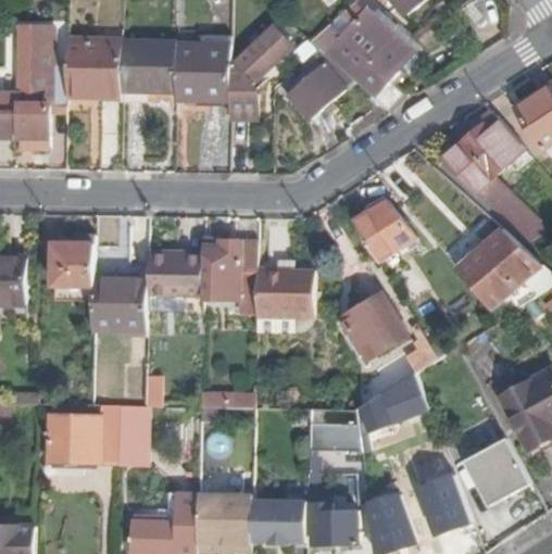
[(392,0),(404,14),(421,0),(392,0)]
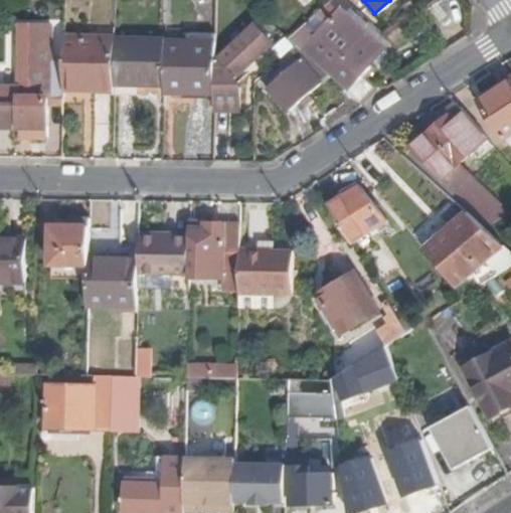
[(293,45),(318,67),(324,73),(358,104),(372,89),(361,78),(370,67),(364,63),(377,49),(377,48),(335,11),(312,34),(300,23),(284,36),(293,45)]
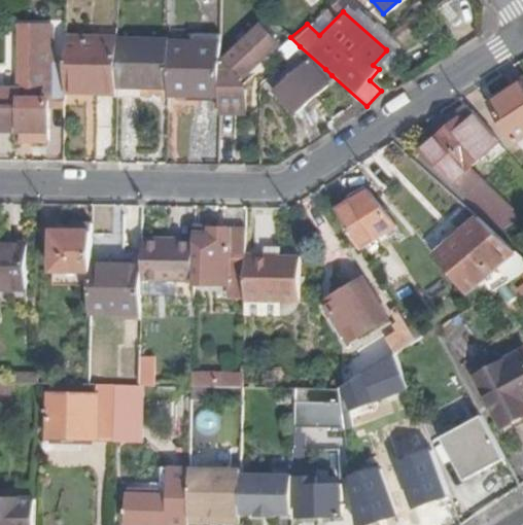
[(216,95),(216,113),(241,113),(242,90),(238,76),(273,43),(256,27),(221,60),(217,60),(216,95)]
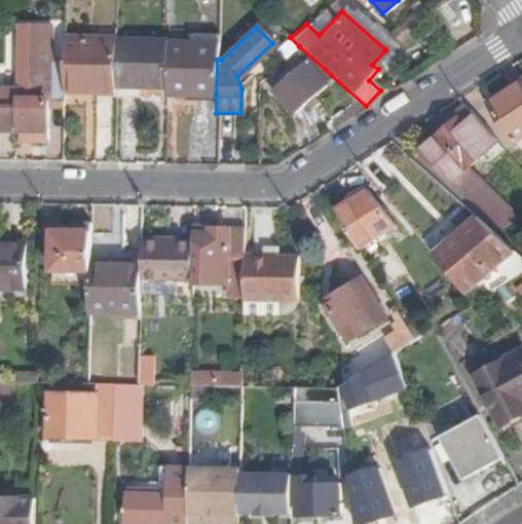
[(62,96),(63,80),(51,79),(51,29),(19,28),(16,88),(15,128),(62,129),(62,114),(62,96)]
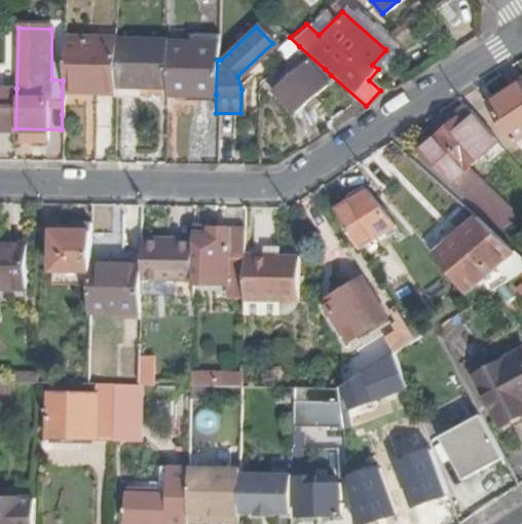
[(163,94),(216,95),(217,60),(217,35),(187,33),(187,41),(165,41),(164,85),(163,94)]
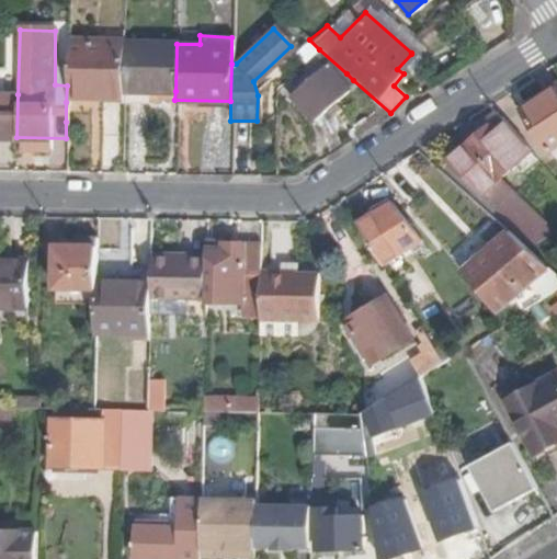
[(121,90),(122,42),(67,41),(67,86),(66,102),(90,103),(90,97),(121,97),(121,90)]
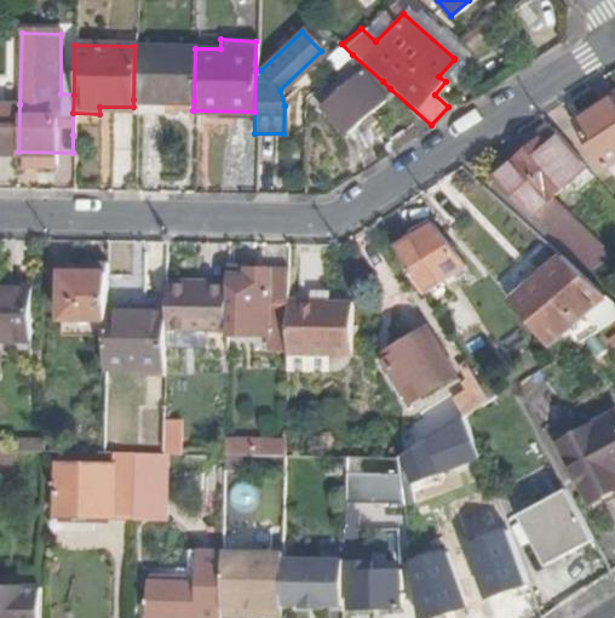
[(195,46),(134,46),(133,99),(194,101),(195,49),(195,46)]
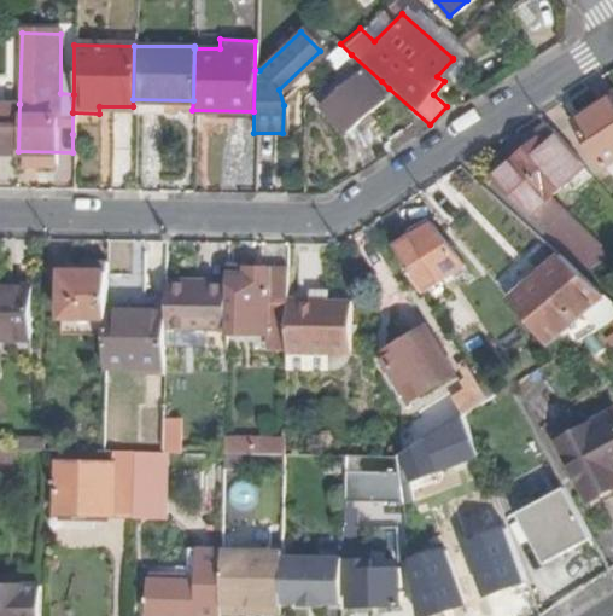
[(351,54),(339,64),(350,76),(319,103),(344,132),(380,99),(379,97),(389,88),(381,81),(351,54)]
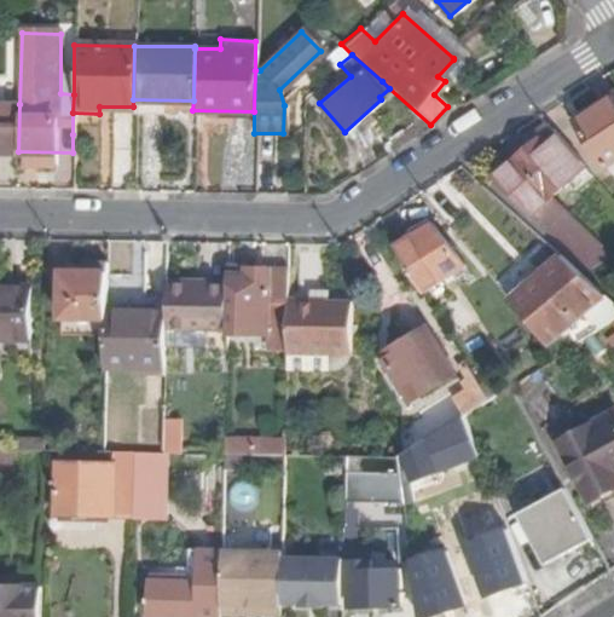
[(438,76),(445,81),(459,64),(453,59),(438,76)]
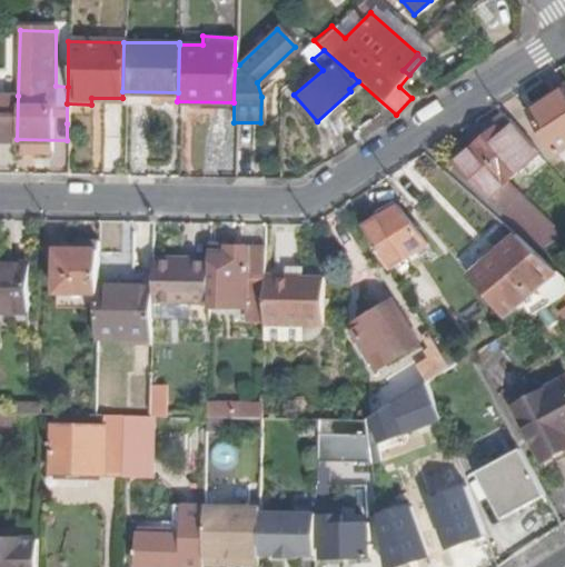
[(564,88),(564,87),(526,112),(553,150),(564,142),(564,88)]
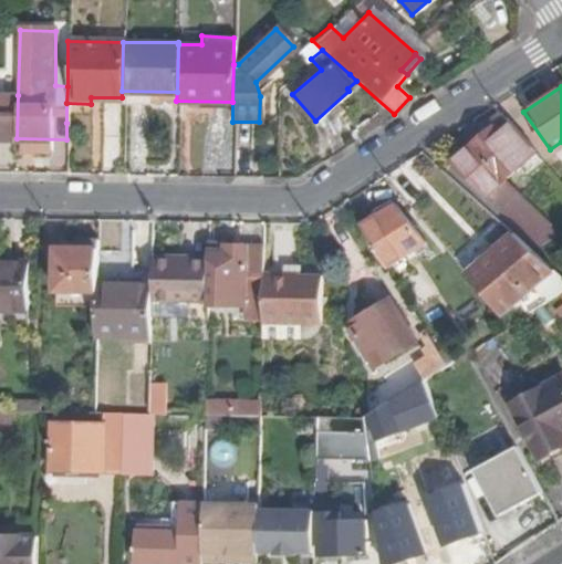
[(0,137),(17,138),(18,95),(0,94),(0,137)]
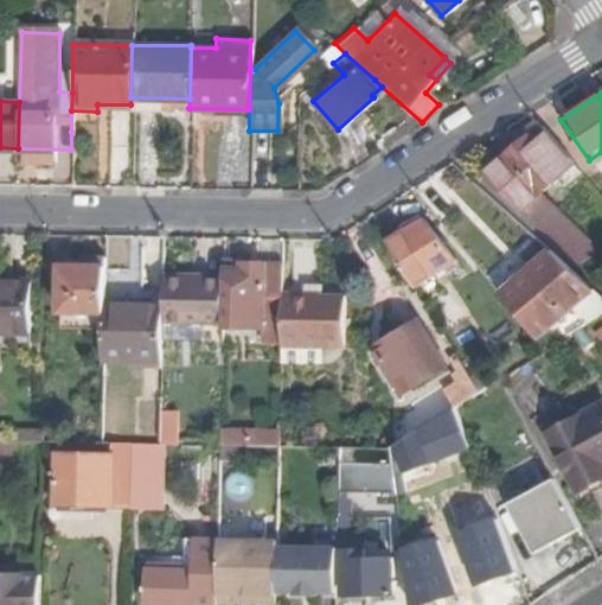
[(479,173),(578,261),(596,250),(537,193),(571,163),(537,122),(479,173)]
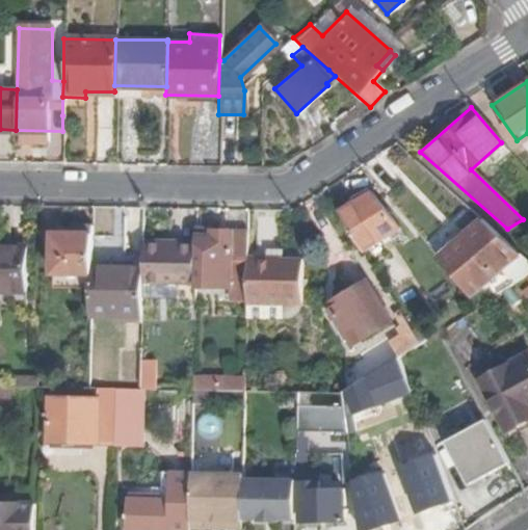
[(367,191),(336,211),(360,250),(397,228),(367,191)]
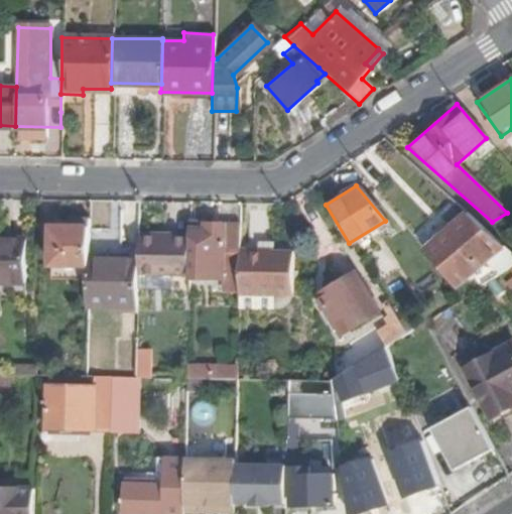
[(421,249),(453,287),(485,261),(496,274),(511,264),(511,254),(465,213),(421,249)]
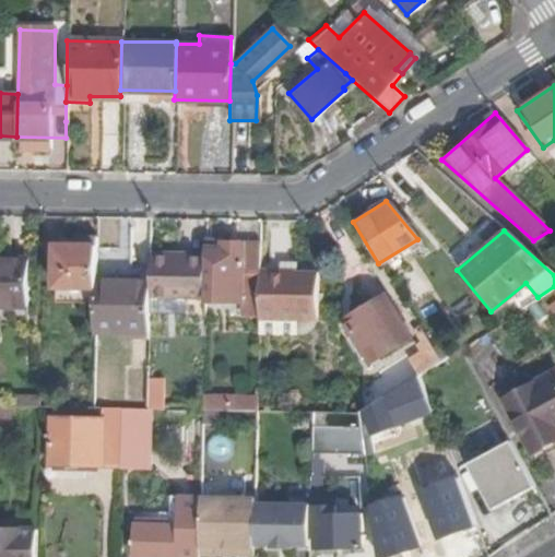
[(239,316),(257,316),(258,268),(258,241),(220,241),(220,245),(202,245),(202,257),(202,296),(202,298),(239,299),(239,316)]
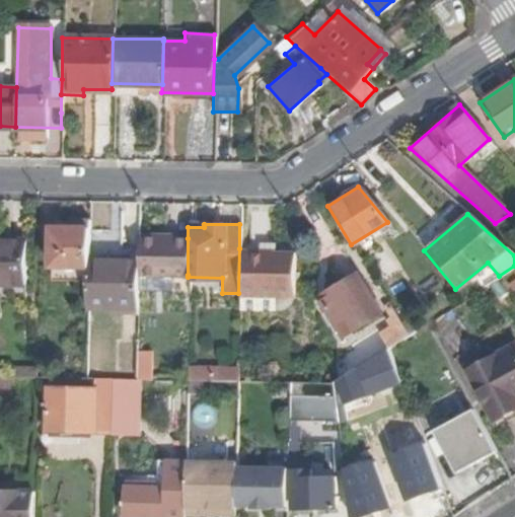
[(86,226),(49,225),(48,265),(85,267),(86,226)]
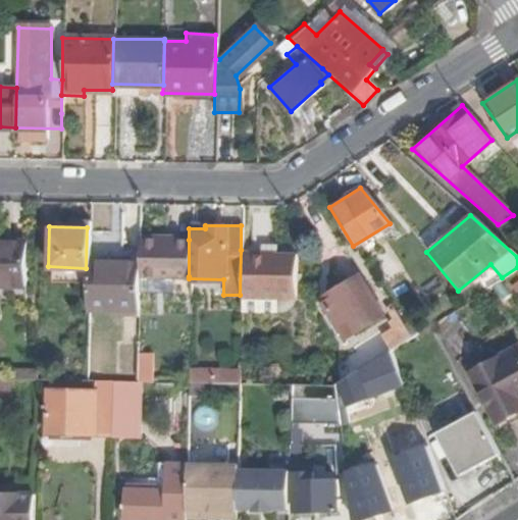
[(161,237),(139,236),(139,259),(139,275),(189,276),(189,240),(160,240),(161,237)]
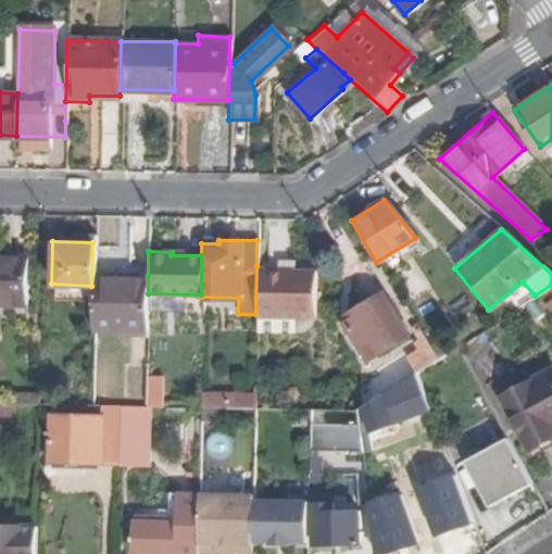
[(25,255),(0,254),(0,303),(24,304),(25,255)]
